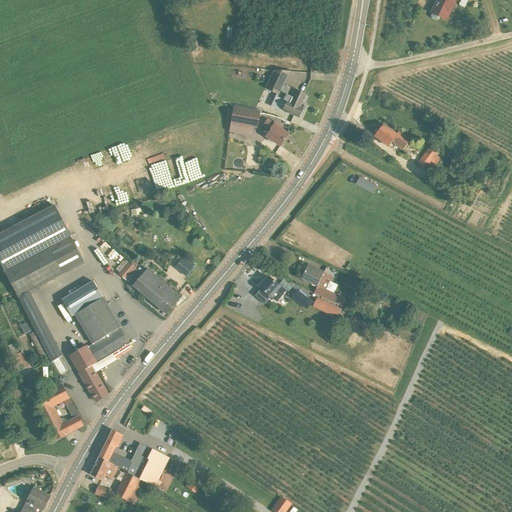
[(438,0),(432,14),(445,20),(453,3),(454,3),(455,0),(438,0)]
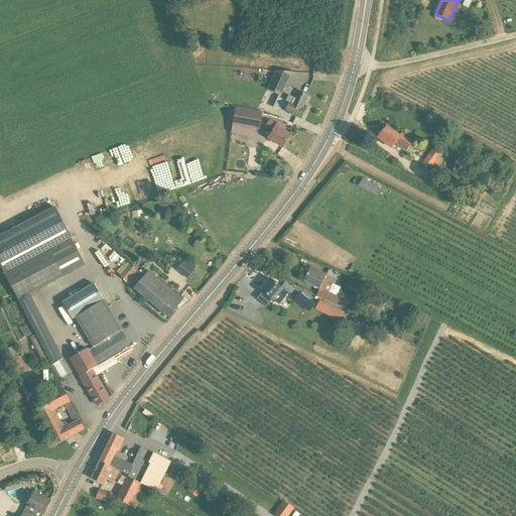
[(268,90),(280,97),(286,86),(292,74),(292,73),(276,72),(276,73),(268,90)]
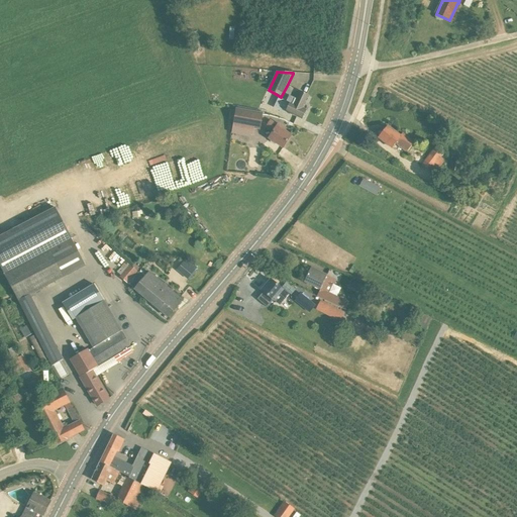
[(303,109),(309,96),(287,86),(281,97),(280,99),(290,103),(286,112),(302,119),(306,110),(303,109)]
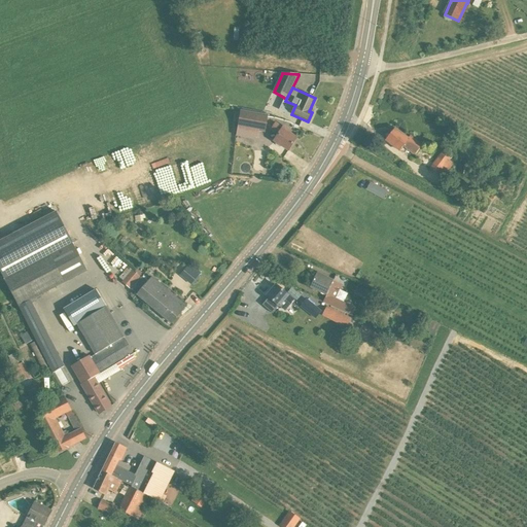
[(242,111),(239,128),(264,132),(267,115),(242,111)]
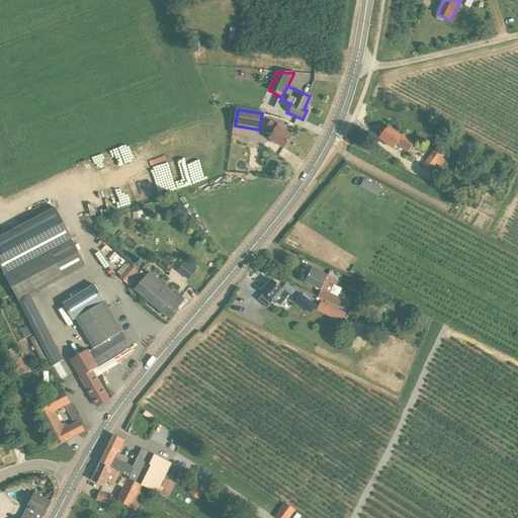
[(278,126),(270,121),(266,127),(274,133),(269,139),(283,148),(291,136),(284,132),(286,130),(279,124),(278,126)]
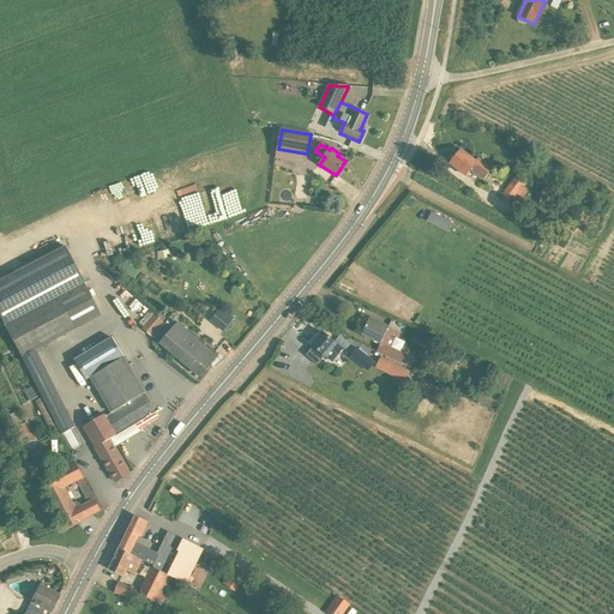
[(461,150),(450,163),(465,176),(470,170),(483,180),(492,169),(477,158),(475,162),(461,150)]
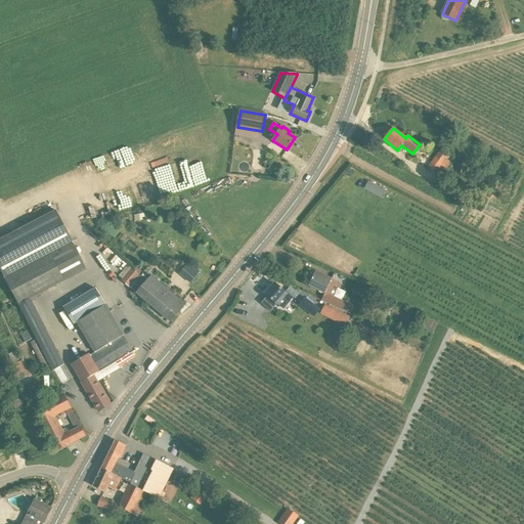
[(452,162),(447,158),(449,157),(440,149),(429,166),(437,172),(438,170),(443,174),(452,162)]
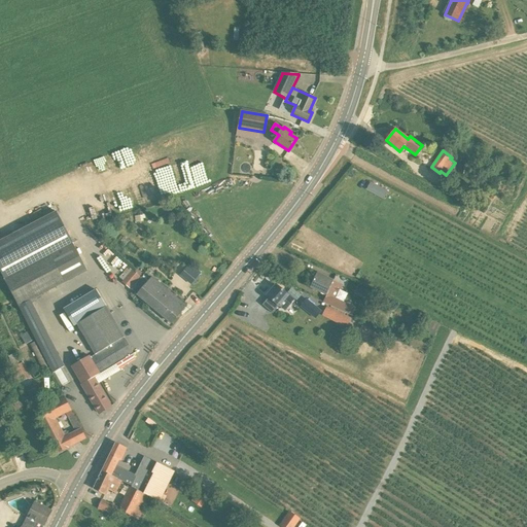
[(370,180),(364,188),(383,199),(387,190),(370,180)]
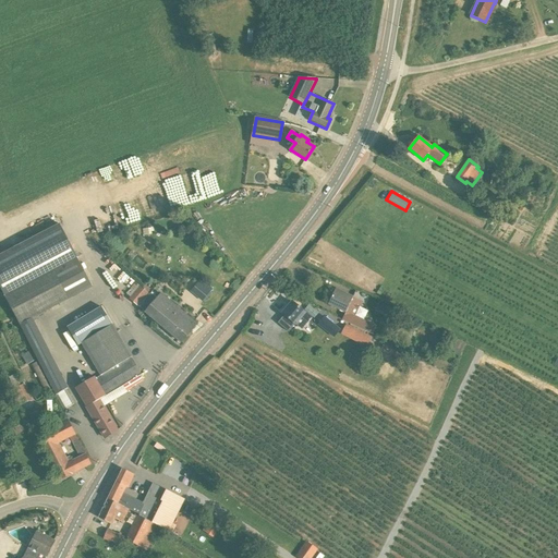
[(0,256),(37,238),(60,226),(49,205),(0,230),(0,256)]
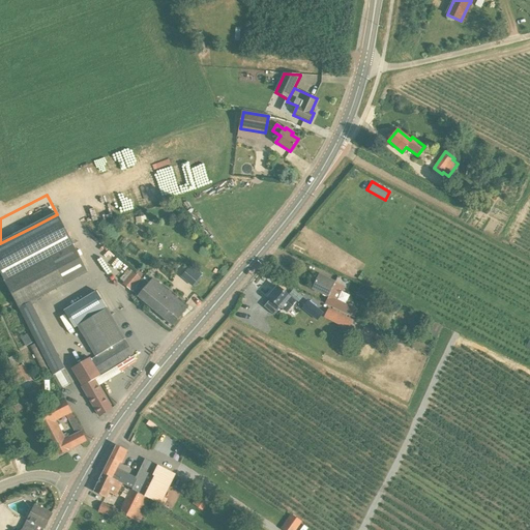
[(139,217),(136,217),(137,224),(144,223),(144,219),(146,219),(146,216),(145,213),(143,213),(138,213),(139,217)]
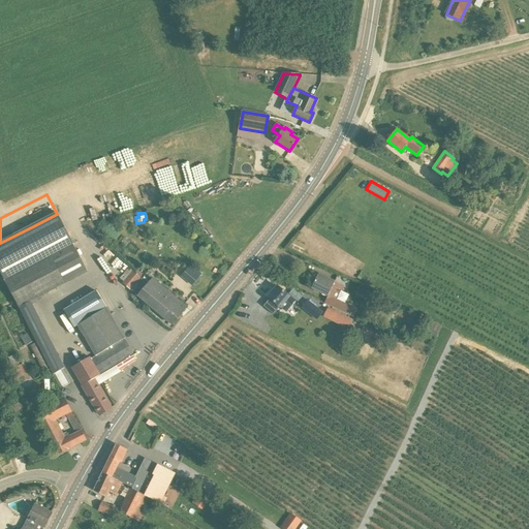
[(51,255),(35,225),(0,243),(0,273),(4,280),(51,255)]
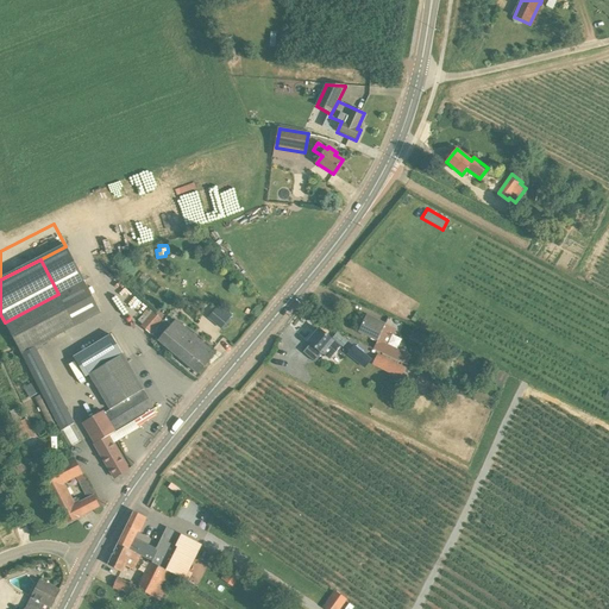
[(22,356),(25,364),(31,360),(26,352),(76,327),(58,294),(5,322),(22,356)]
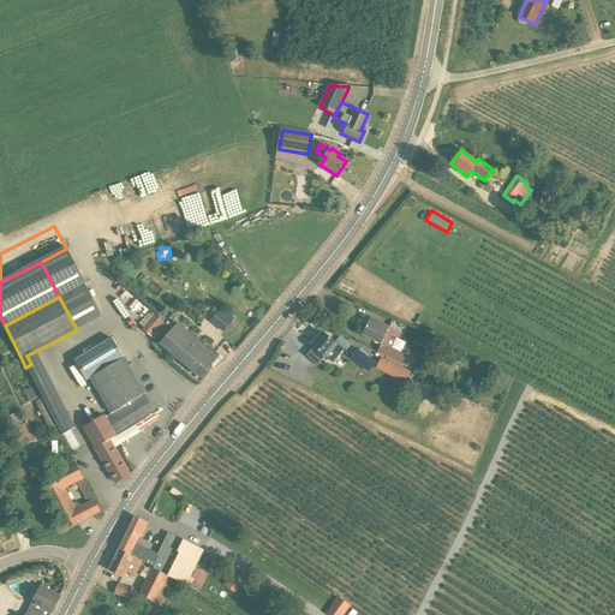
[(238,310),(250,318),(254,312),(242,304),(238,310)]
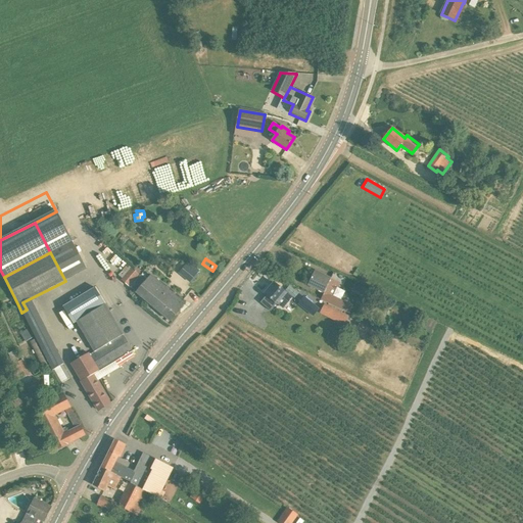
[(177,274),(189,282),(197,270),(184,262),(177,274)]
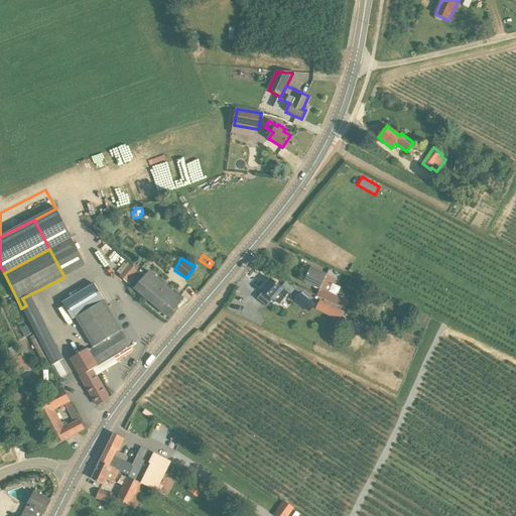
[(119,276),(128,283),(137,272),(131,267),(126,262),(118,272),(121,275),(119,276)]
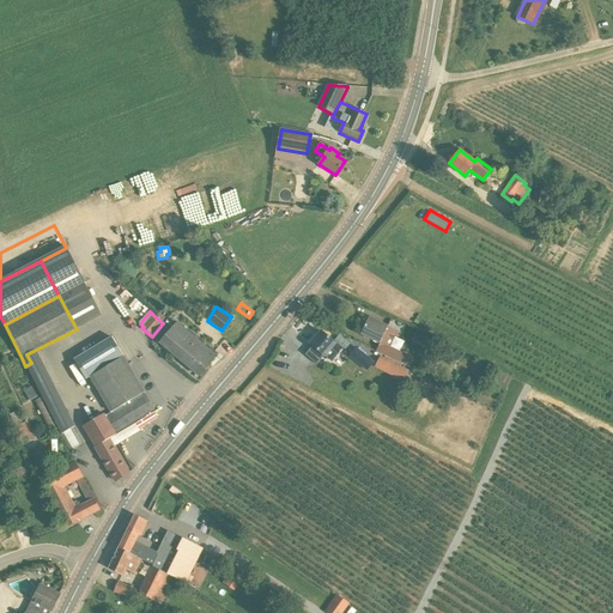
[(152,337),(159,343),(199,376),(216,357),(176,323),(180,319),(174,314),(167,321),(159,315),(156,317),(163,323),(152,337)]
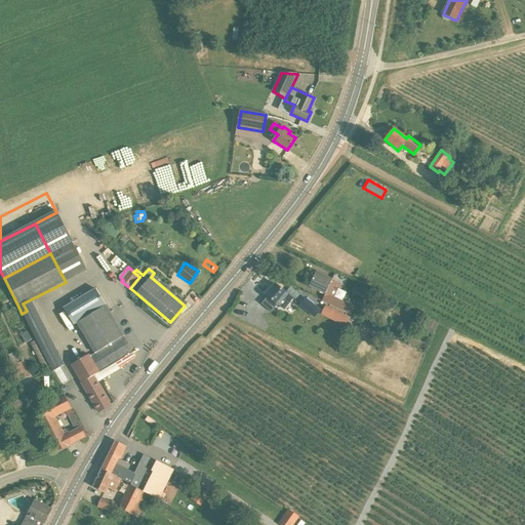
[(340,284),(315,273),(309,286),(325,294),(322,301),(351,315),(354,308),(334,298),(340,284)]
